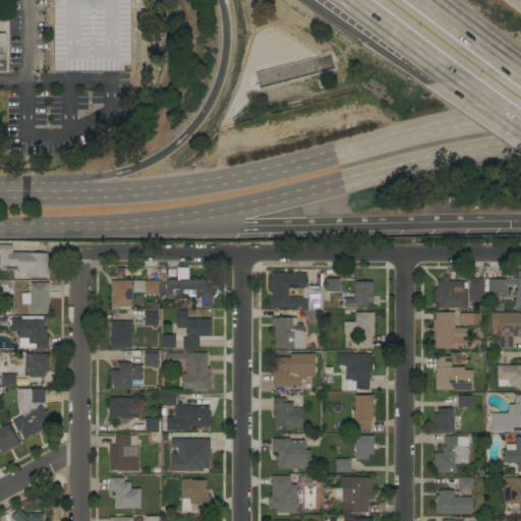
[(0,245),(11,245),(11,252),(29,252),(29,253),(47,253),(47,268),(48,268),(48,279),(46,279),(46,278),(29,278),(29,281),(19,281),(19,272),(17,270),(17,267),(0,266),(0,245)]
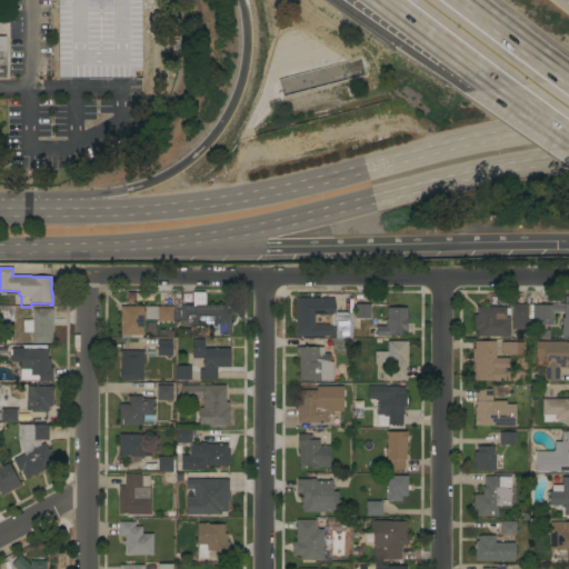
[(180,306),(192,306),(192,292),(206,292),(206,305),(207,305),(207,306),(211,306),(211,305),(213,305),(213,306),(217,306),(217,305),(219,305),(219,306),(230,305),(231,336),(212,336),(211,321),(197,321),(197,327),(180,327),(180,322),(179,322),(179,320),(172,320),(172,321),(158,321),(158,319),(145,319),(143,319),(143,336),(142,336),(142,338),(121,338),(121,336),(120,336),(120,307),(143,307),(143,311),(145,311),(145,307),(172,307),(172,310),(180,310),(180,306)]
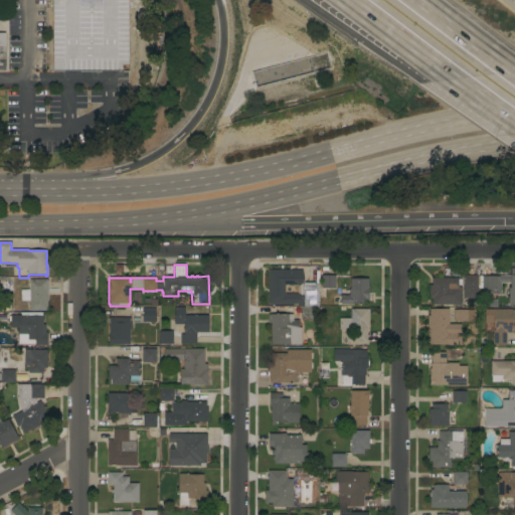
[(463,276),(466,276),(466,275),(475,275),(478,275),(478,276),(499,276),(510,276),(510,269),(514,268),(514,305),(508,305),(508,288),(510,288),(510,283),(501,283),(501,294),(482,294),(482,299),(469,299),(469,298),(463,298),(463,276)]
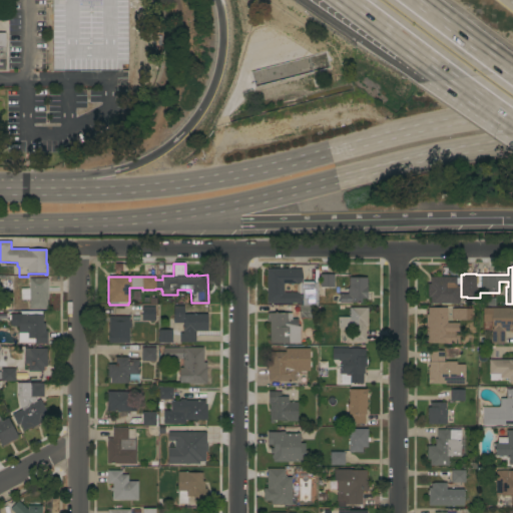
[(284,293),(296,293),(296,304),(268,303),(268,291),(272,291),(272,272),(288,272),(288,270),(303,270),(303,283),(303,284),(300,284),(284,284),(284,293)]
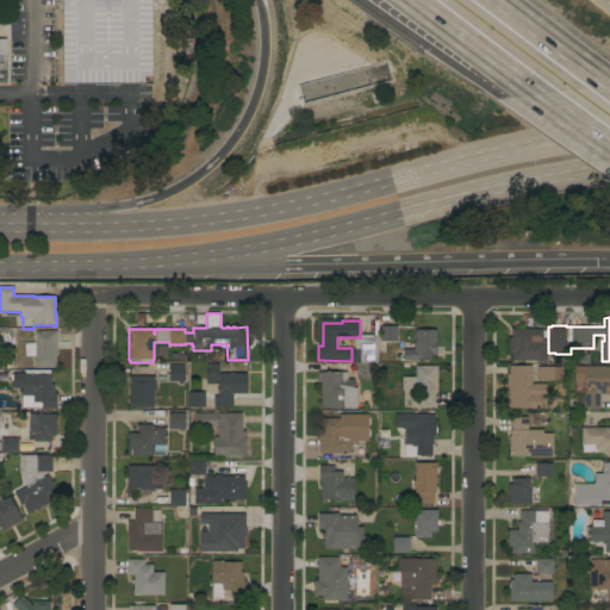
[(397,341),(380,341),(380,327),(397,327),(397,341)]
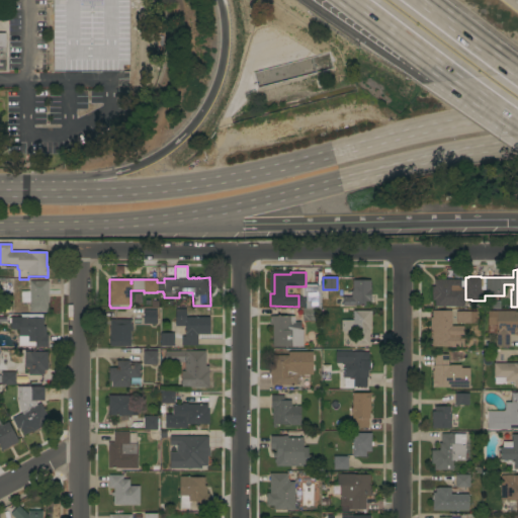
[(460,279),(460,280),(464,280),(464,287),(463,287),(463,307),(444,307),(443,306),(442,307),(434,307),(434,300),(432,300),(432,286),(434,286),(434,279),(460,279)]
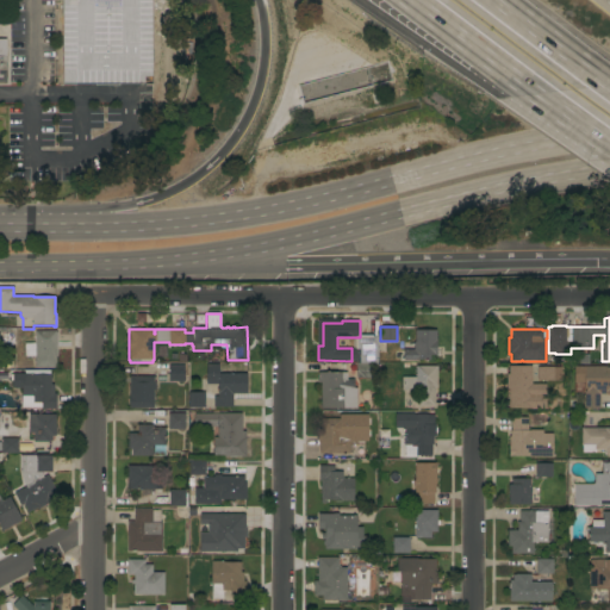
[(436,355),(430,355),(430,360),(404,361),(403,349),(410,349),(410,330),(436,330),(436,355)]
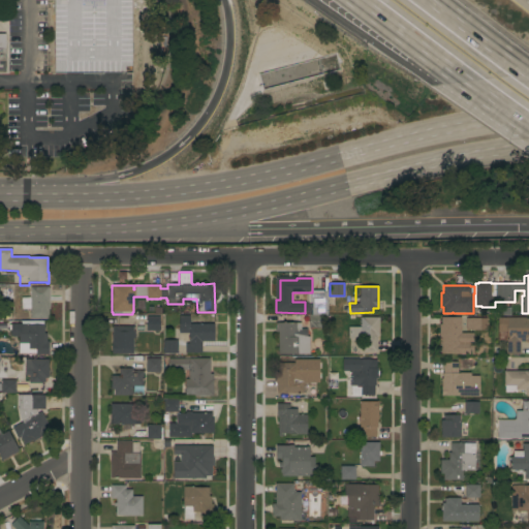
[(30,319),(30,287),(48,287),(50,287),(50,309),(49,309),(49,319),(30,319)]
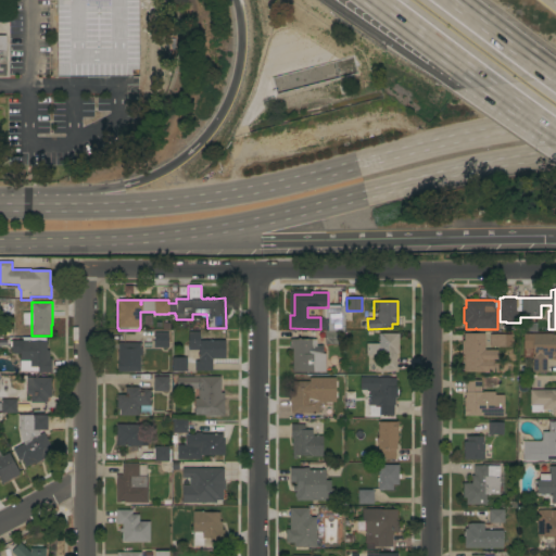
[(344,307),(344,331),(339,331),(328,331),(328,319),(325,319),(325,307),(328,307),(328,306),(340,306),(340,307),(344,307)]
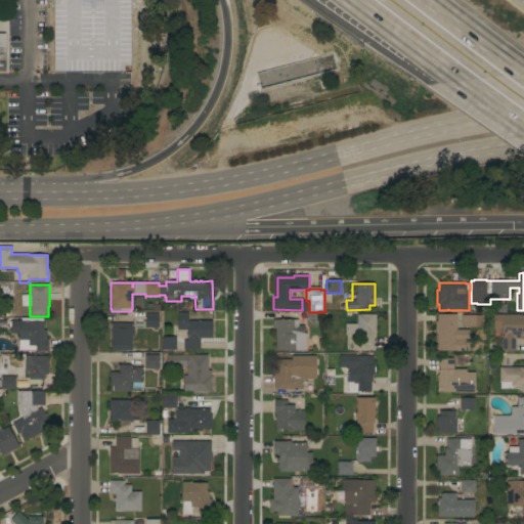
[(183,350),(183,340),(186,340),(186,331),(177,330),(177,329),(175,329),(176,325),(177,325),(177,312),(187,312),(187,315),(189,315),(189,320),(212,320),(212,339),(200,338),(200,350),(183,350)]
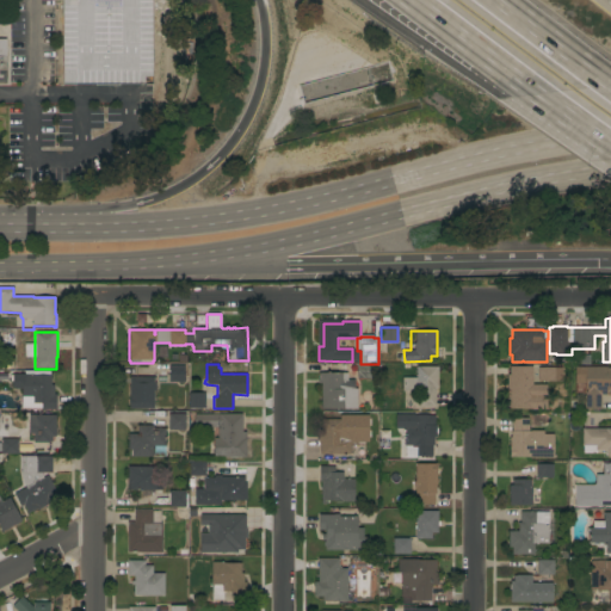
[(357,364),(360,364),(372,364),(372,378),(357,380),(357,364)]
